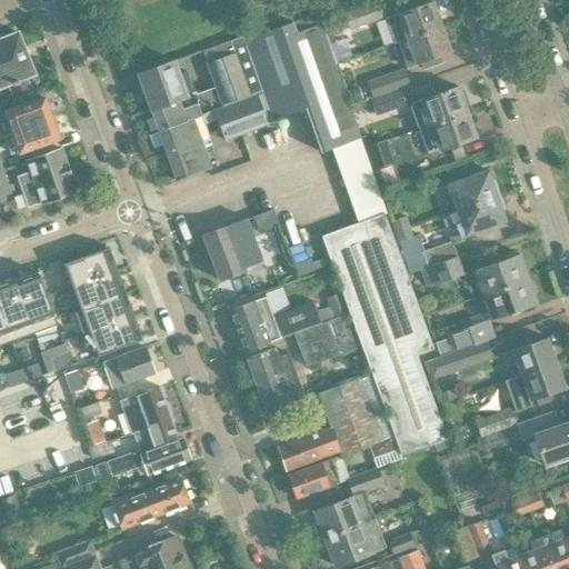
[(403,11),(399,13),(407,38),(441,26),(432,1),(418,7),(416,0),(413,0),(401,5),(403,11)]
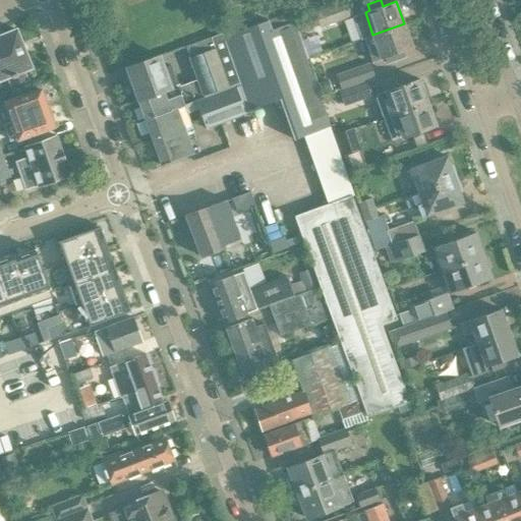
[(314,12),(293,20),(297,33),(320,25),(320,26),(352,15),(347,1),(314,12)]
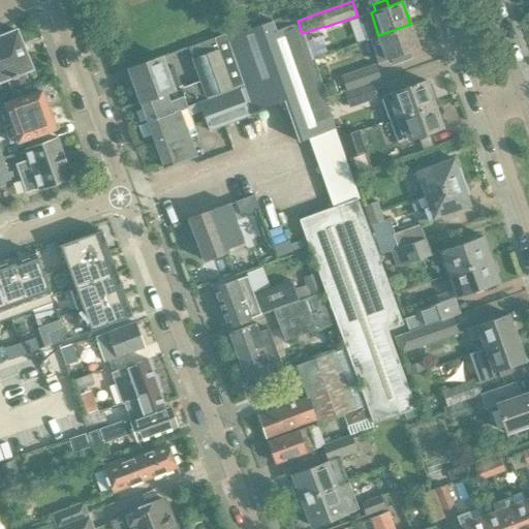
[(269,8),(247,17),(251,27),(272,20),(269,8)]
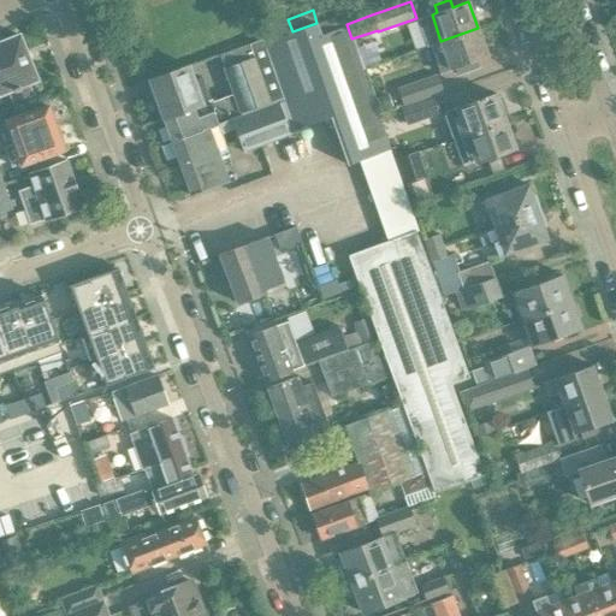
[(341,16),(319,24),(323,33),(344,25),(341,16)]
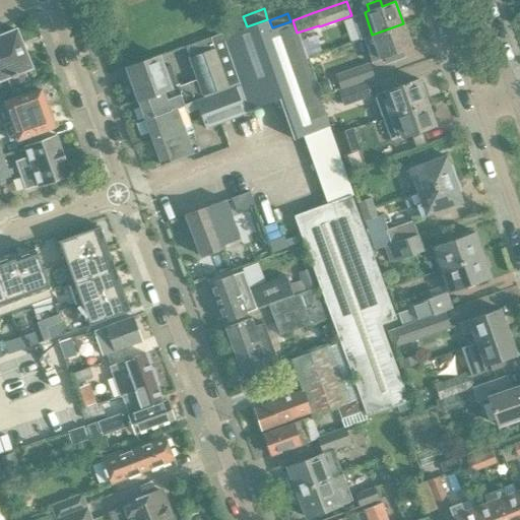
[(222,33),(221,34),(240,85),(249,111),(279,100),(294,139),(330,126),(297,33),(293,20),(290,21),(272,27),(269,20),(223,36),(222,33)]
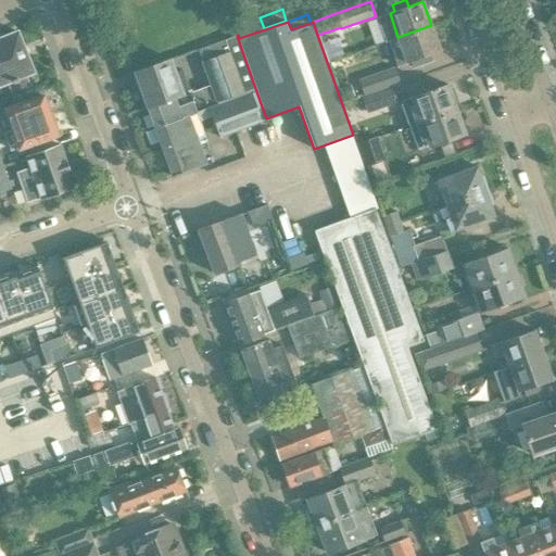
[(431,25),(397,37),(387,40),(396,67),(407,63),(407,62),(412,61),(414,66),(428,61),(426,55),(440,51),(431,25)]
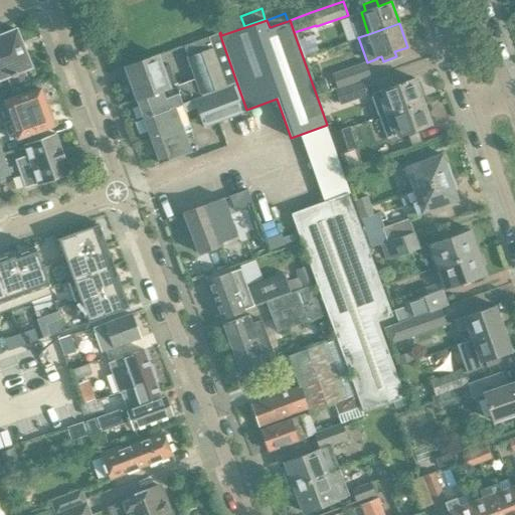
[(0,78),(7,75),(11,86),(26,78),(23,70),(31,66),(16,29),(0,35),(0,78)]
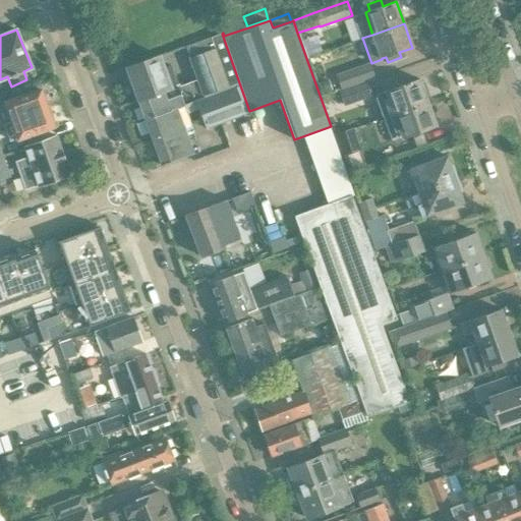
[(180,95),(182,94),(186,105),(240,85),(222,34),(210,38),(214,48),(189,56),(197,79),(177,87),(180,95)]
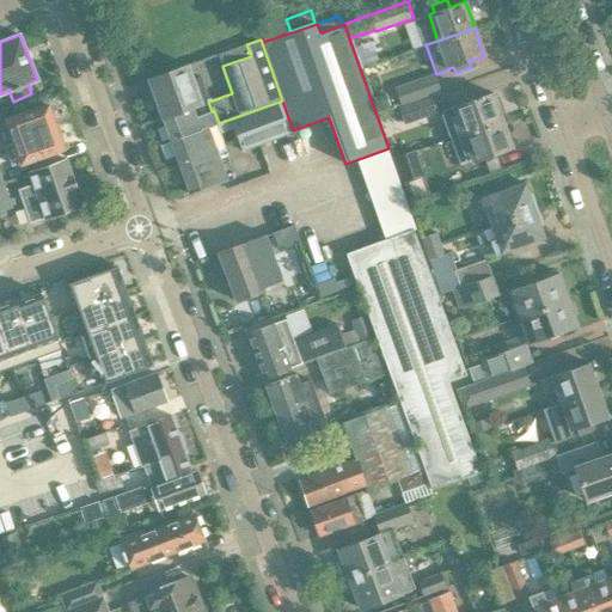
[(148,79),(163,117),(201,103),(201,102),(209,98),(204,87),(196,90),(187,65),(148,79)]
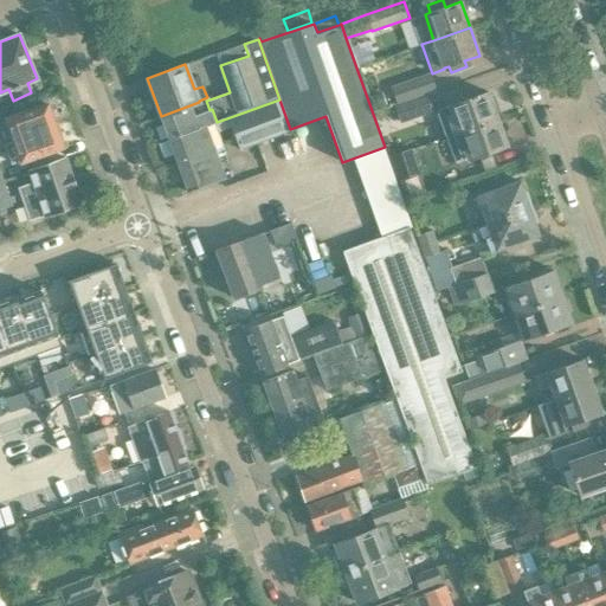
[(436,90),(431,75),(392,88),(398,103),(436,90)]
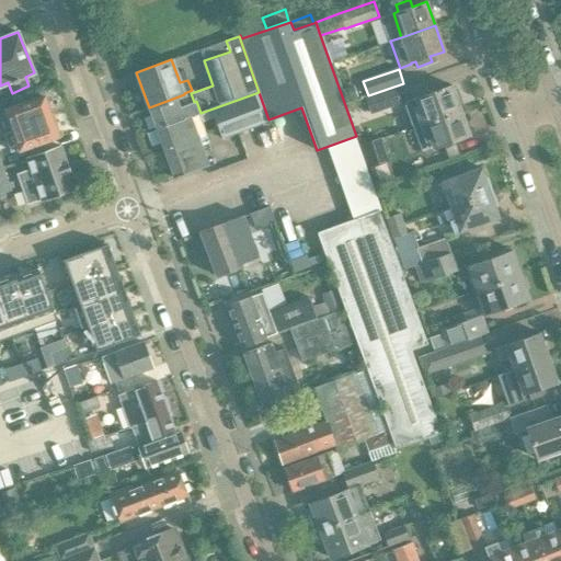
[(368,98),(365,99),(370,114),(401,103),(396,87),(403,84),(403,83),(368,95),(368,98)]
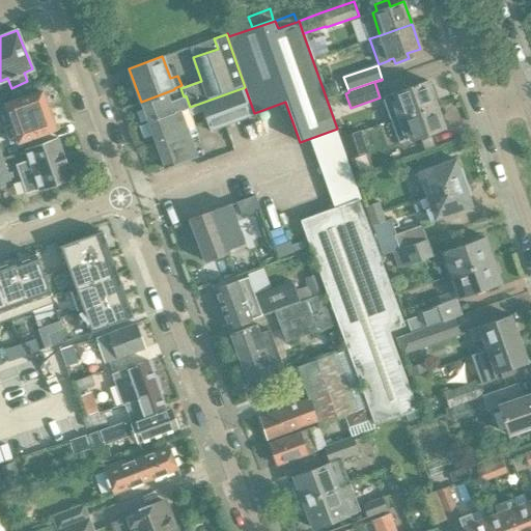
[(436,103),(427,81),(383,96),(391,120),(397,118),(397,117),(436,103)]
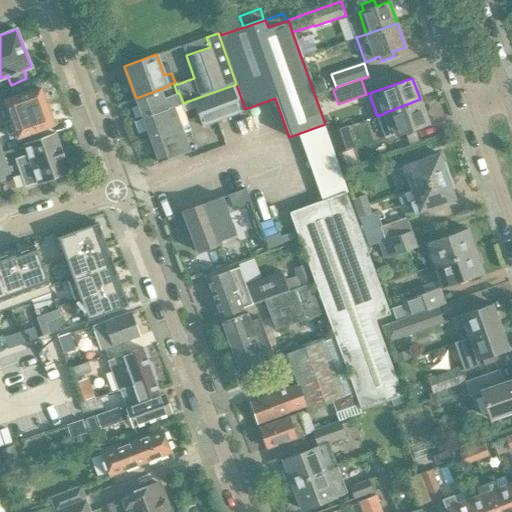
[(245,109),(236,84),(183,103),(183,104),(193,100),(203,127),(241,114),(240,111),(245,109)]
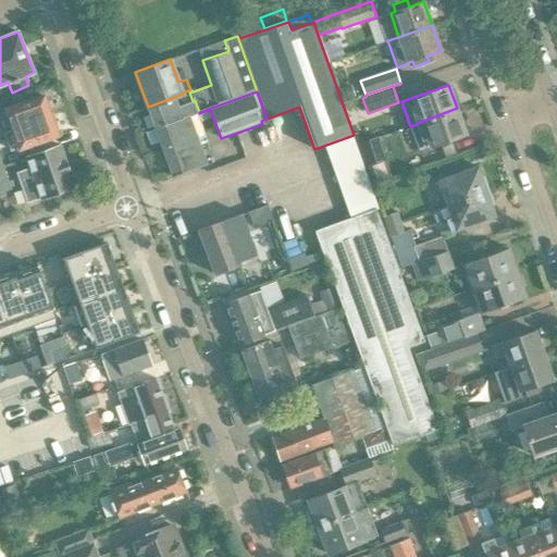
[(184,95),(183,94),(148,107),(155,127),(199,112),(195,100),(193,101),(189,93),(184,95)]
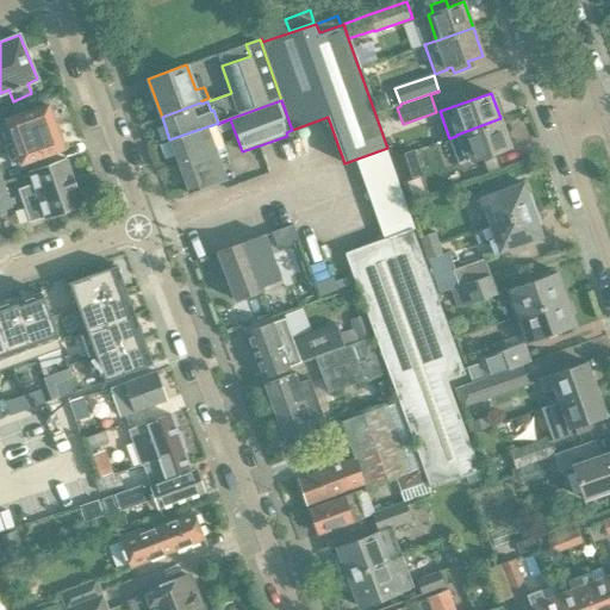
[(61,145),(63,145),(61,141),(63,141),(61,132),(58,132),(57,130),(56,130),(48,105),(6,119),(7,120),(0,123),(0,143),(1,148),(6,145),(12,163),(20,161),(22,162),(62,148),(61,145)]
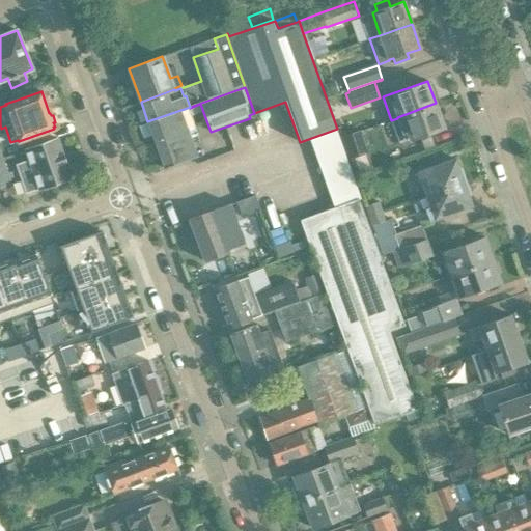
[(397,117),(397,118),(391,120),(399,143),(444,128),(436,103),(397,117)]
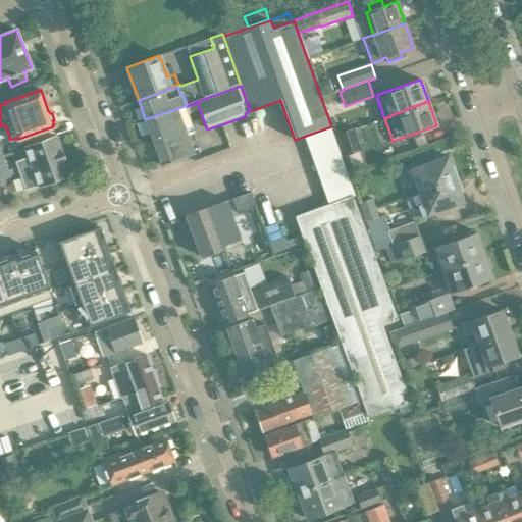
[(192,124),(185,106),(187,106),(187,105),(145,119),(152,139),(192,124)]
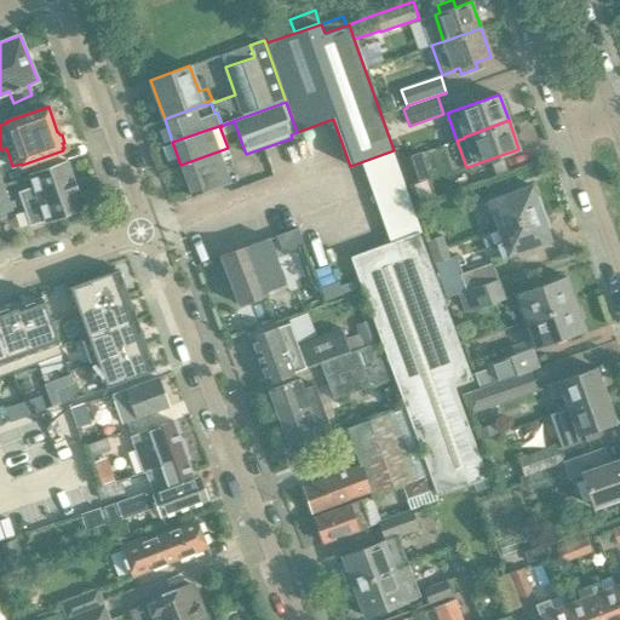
[(231,182),(224,162),(231,159),(228,148),(181,165),(193,195),(231,182)]
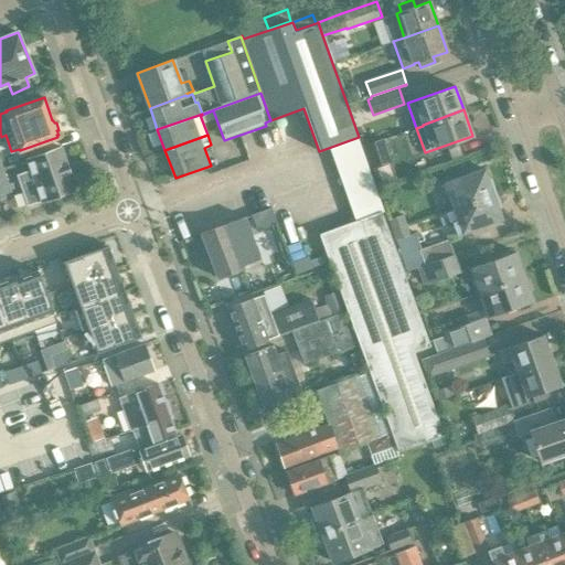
[(372,170),(392,163),(382,138),(362,146),(372,170)]
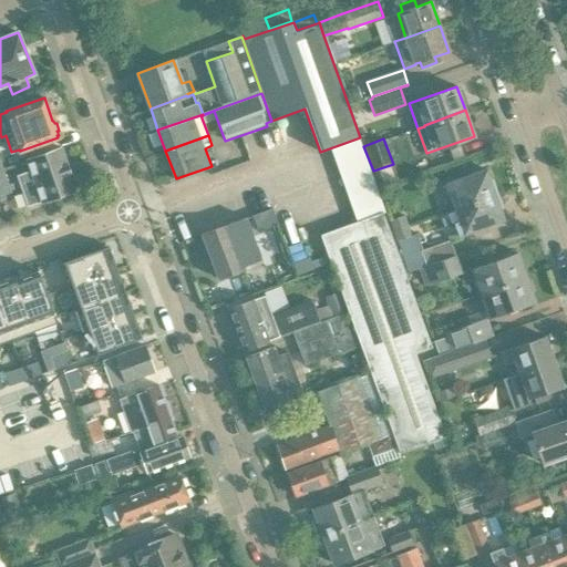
[(61,148),(28,160),(31,171),(16,176),(27,206),(40,202),(41,202),(76,189),(61,148)]
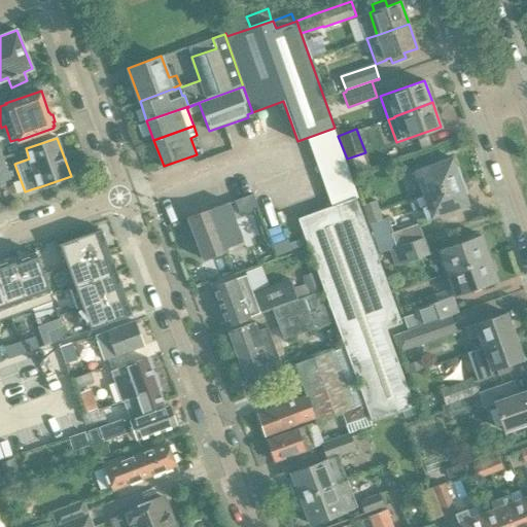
[(0,183),(10,180),(2,156),(0,156),(0,183)]
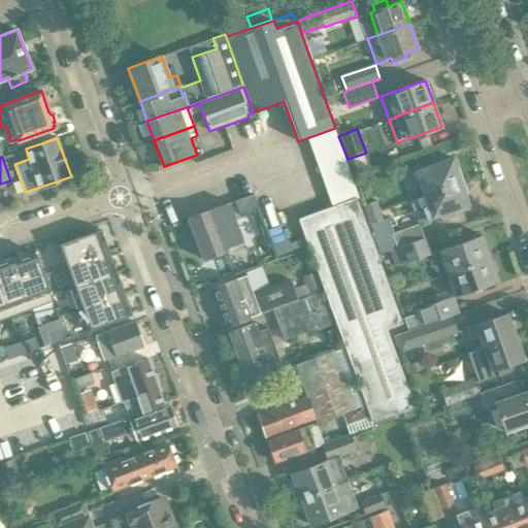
[(415,186),(419,184),(423,195),(463,182),(459,168),(457,169),(453,158),(410,173),(415,186)]
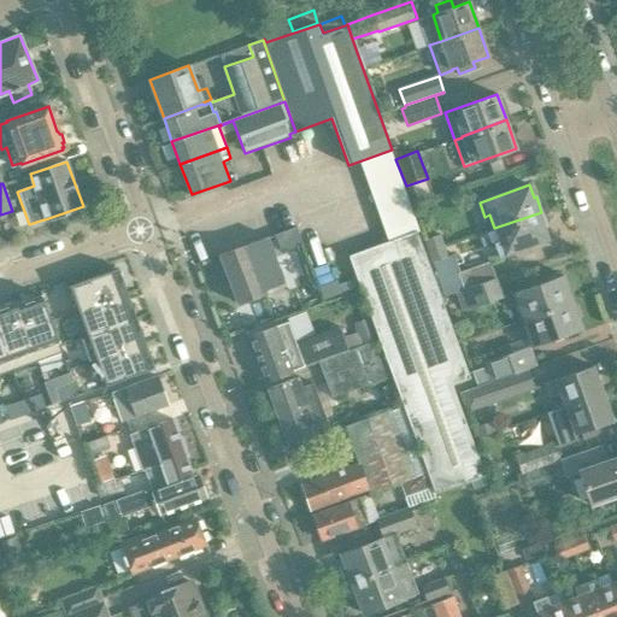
[(544,228),(547,227),(541,212),(494,228),(499,242),(494,244),(499,257),(548,239),(544,228)]
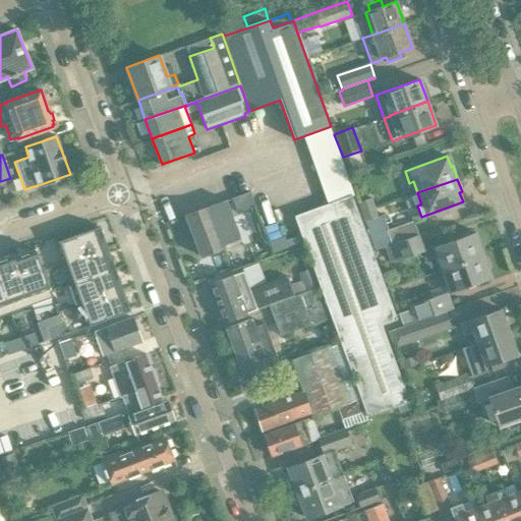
[(249,192),(232,198),(237,213),(254,206),(249,192)]
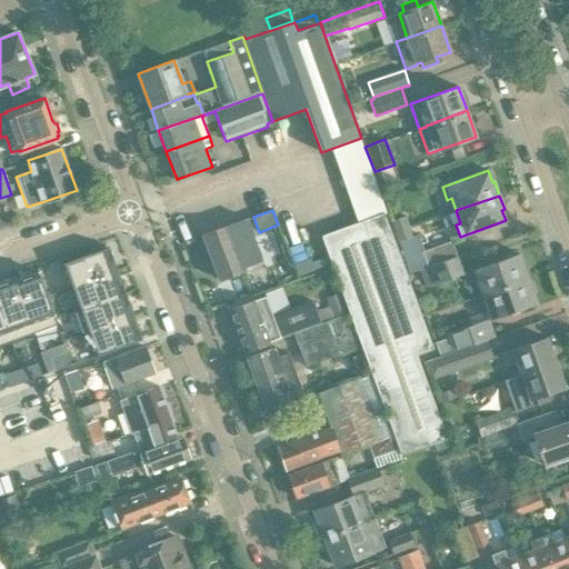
[(340,229),(323,235),(343,292),(351,313),(363,347),(372,371),(416,355),(433,349),(383,212),(340,229)]
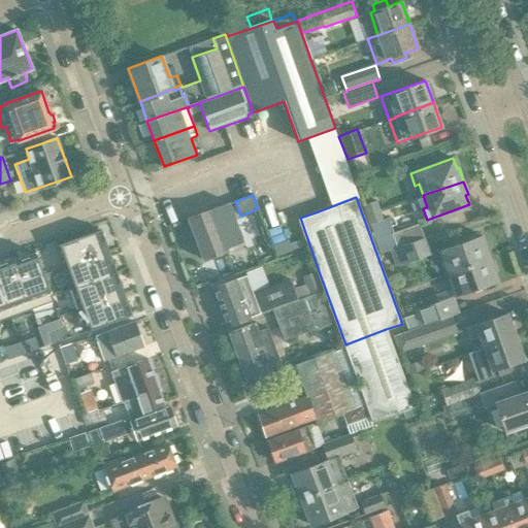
[(364,216),(380,210),(376,200),(361,205),(364,216)]
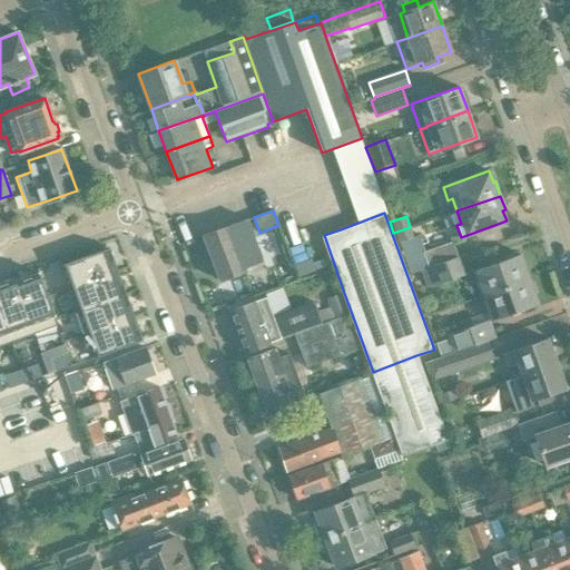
[(204,236),(220,281),(245,271),(244,268),(263,262),(247,219),(204,236)]
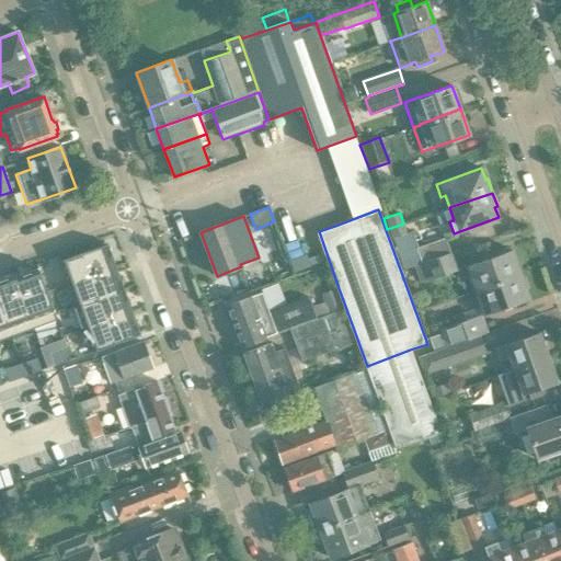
[(403,224),(387,229),(401,268),(419,264),(450,252),(446,237),(419,247),(413,230),(407,232),(403,224)]
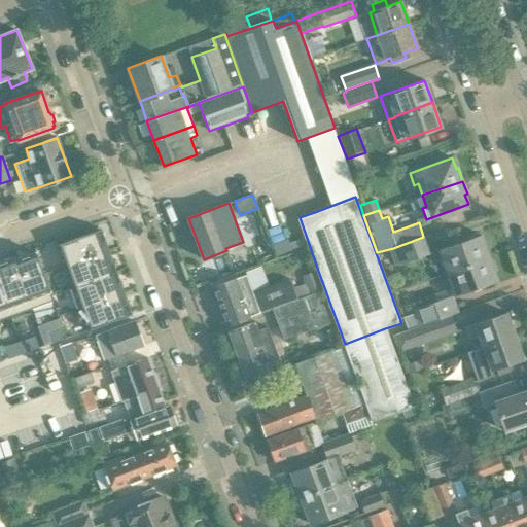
[(100,230),(56,245),(64,267),(108,251),(100,230)]
